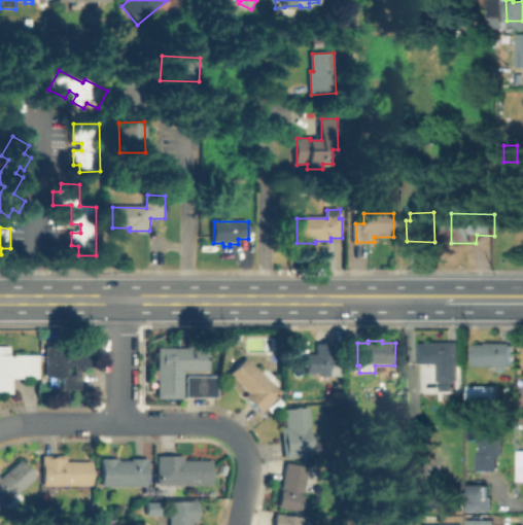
[(465,343),(465,365),(463,365),(463,376),(445,376),(445,363),(426,363),(426,346),(434,345),(434,343),(465,343)]
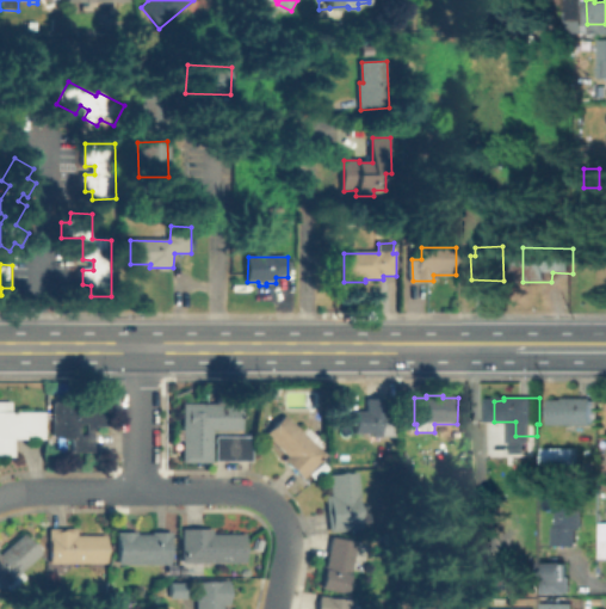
[(390,399),(390,419),(400,419),(400,437),(376,437),(376,435),(357,435),(357,425),(346,425),(346,413),(358,413),(358,412),(370,412),(370,399),(390,399)]
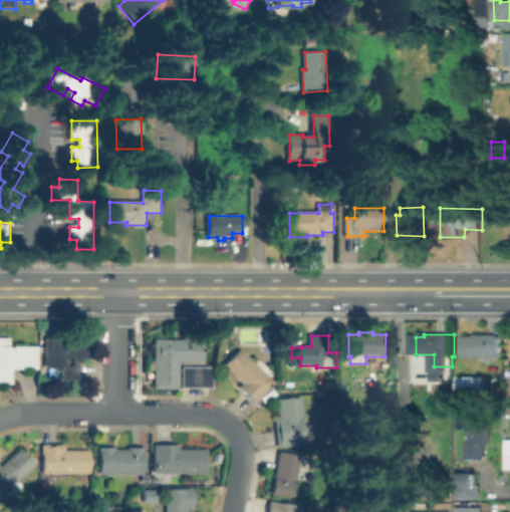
[(502,335),(502,358),(493,358),(493,356),(467,355),(467,337),(478,337),(478,335),(502,335)]
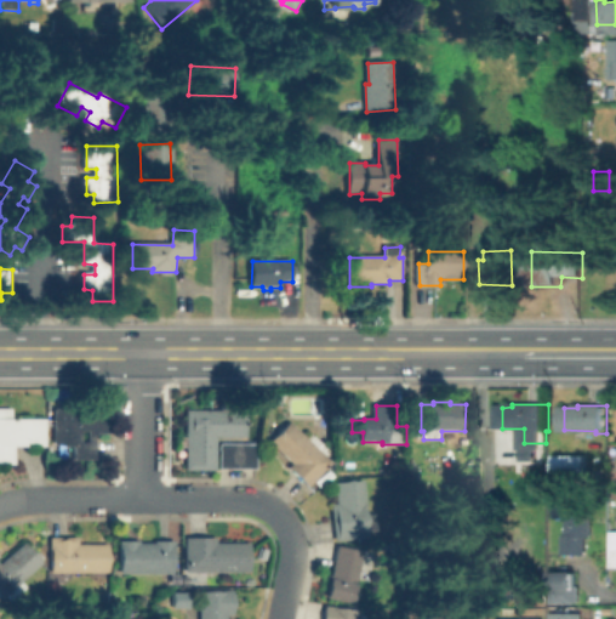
[(113,409),(113,436),(98,436),(97,460),(77,460),(77,446),(57,444),(57,408),(113,409)]
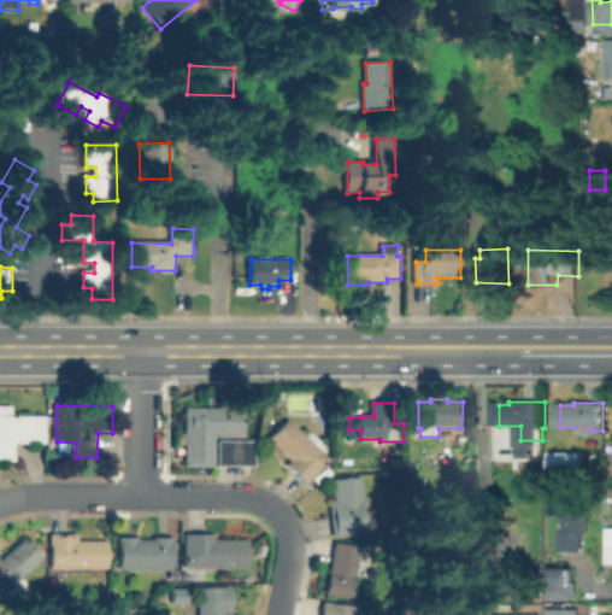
[(48,417),(48,445),(17,444),(17,462),(0,462),(0,406),(16,408),(16,417),(48,417)]
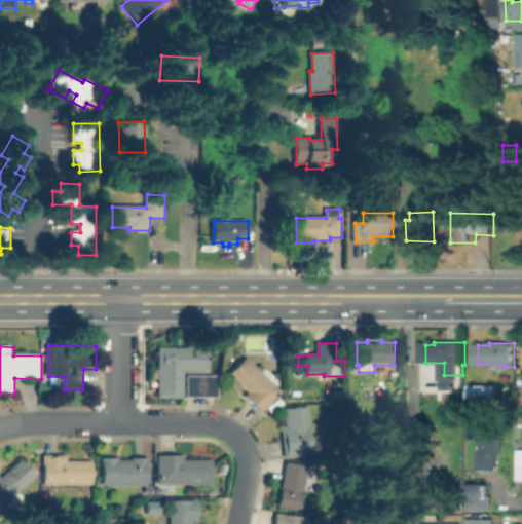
[(209,346),(156,346),(156,399),(182,399),(182,370),(209,371),(209,346)]
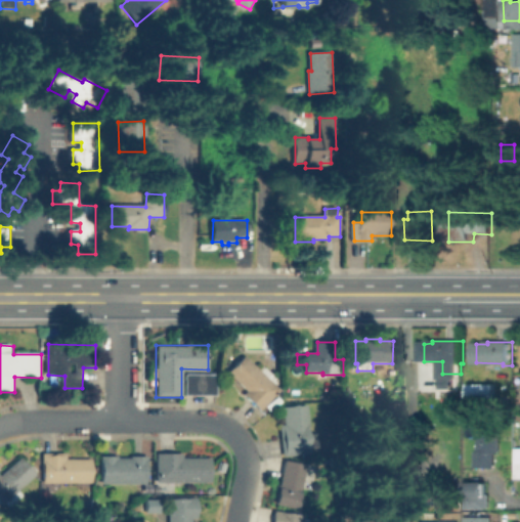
[(247,356),(262,371),(266,366),(283,382),(278,386),(284,391),(263,411),(246,395),(249,392),(229,374),(247,356)]
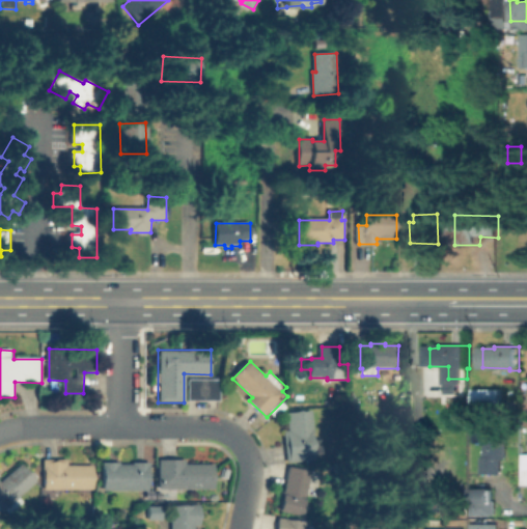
[(218,380),(187,380),(187,401),(218,401),(218,380)]
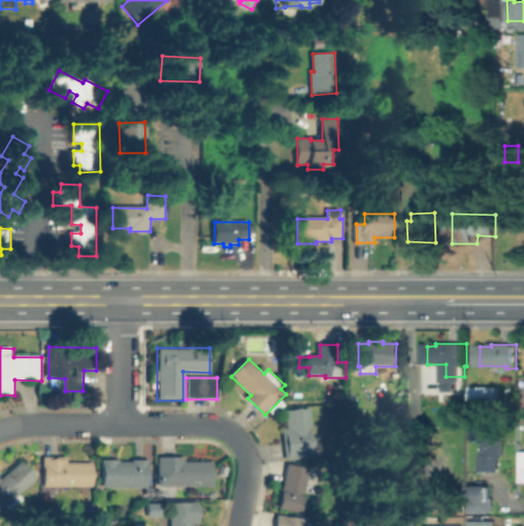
[(502,391),(501,405),(475,405),(475,390),(502,391)]
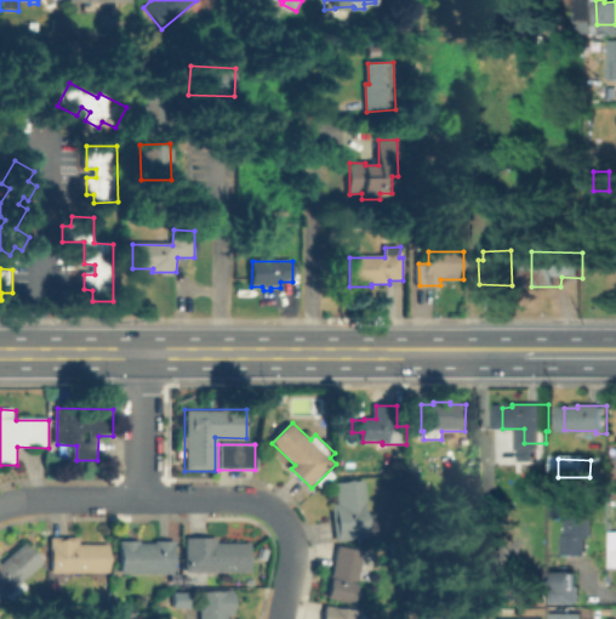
[(372,538),(337,541),(334,505),(338,504),(337,484),(366,481),(372,538)]
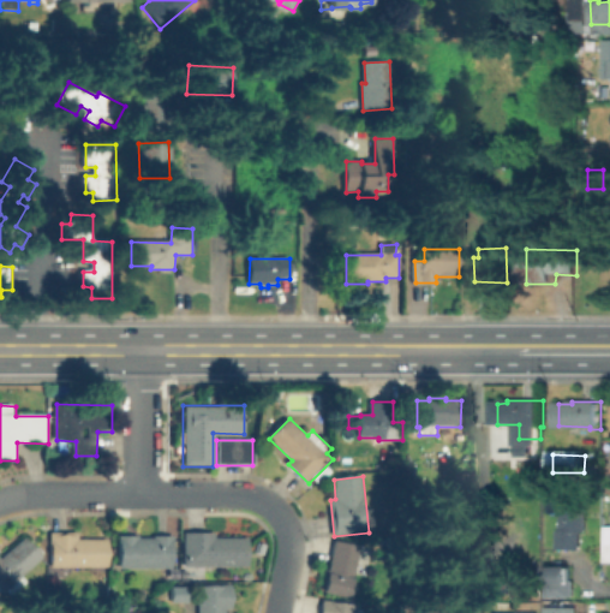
[(587,495),(561,495),(561,530),(557,530),(557,551),(581,551),(581,533),(587,533),(587,495)]
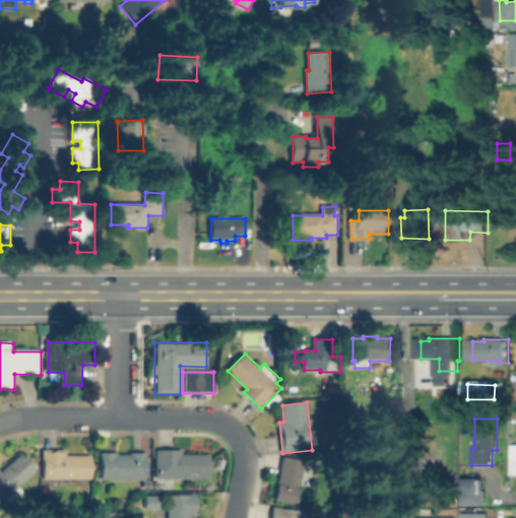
[(94,456),(93,479),(47,479),(47,451),(68,450),(67,456),(94,456)]
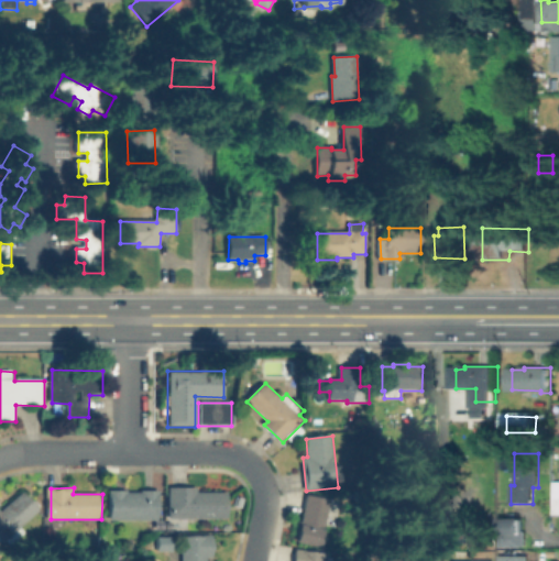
[(230,492),(229,519),(190,519),(190,526),(175,526),(175,520),(172,519),(172,488),(199,488),(199,492),(230,492)]
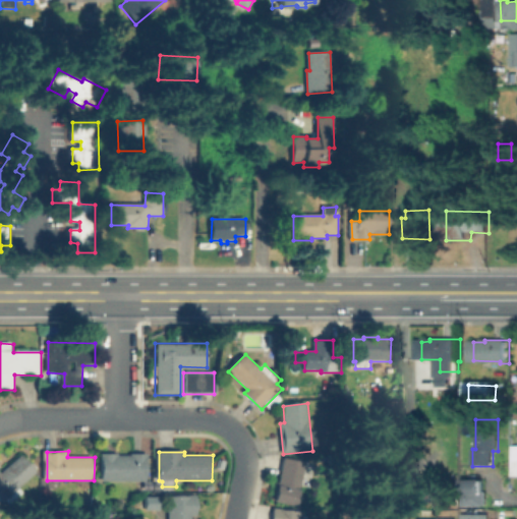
[(149,454),(149,481),(104,481),(104,455),(149,454)]
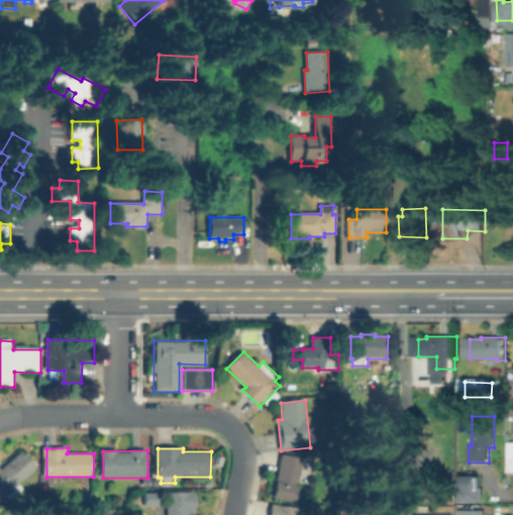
[(37,469),(20,484),(25,490),(12,501),(7,496),(4,499),(0,494),(0,468),(2,470),(23,451),(37,469)]
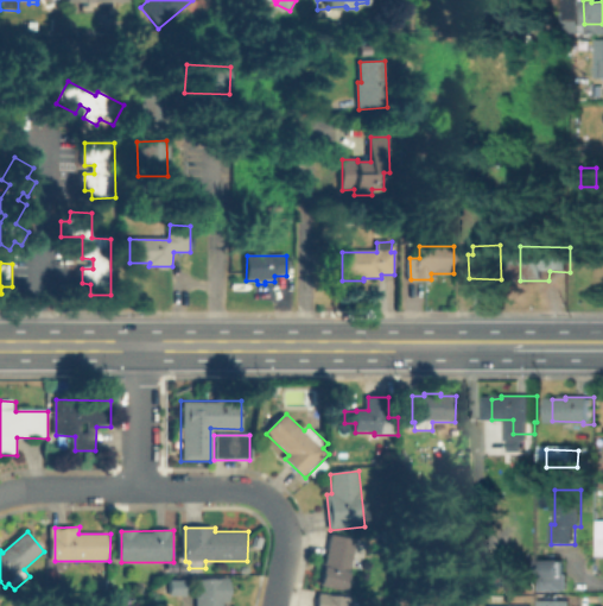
[(359,541),(346,592),(322,586),(334,536),(359,541)]
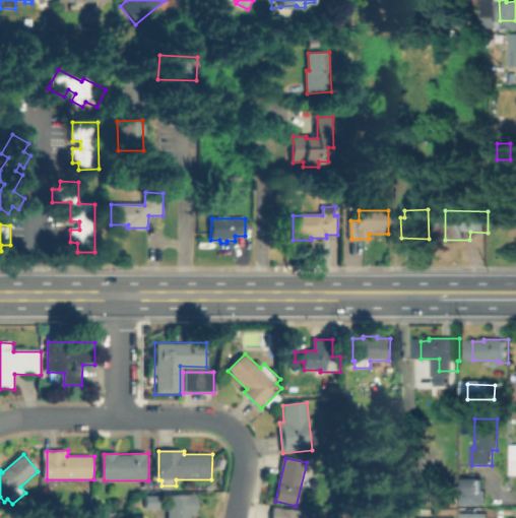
[(484,480),(463,480),(464,505),(487,505),(487,492),(484,492),(484,480)]
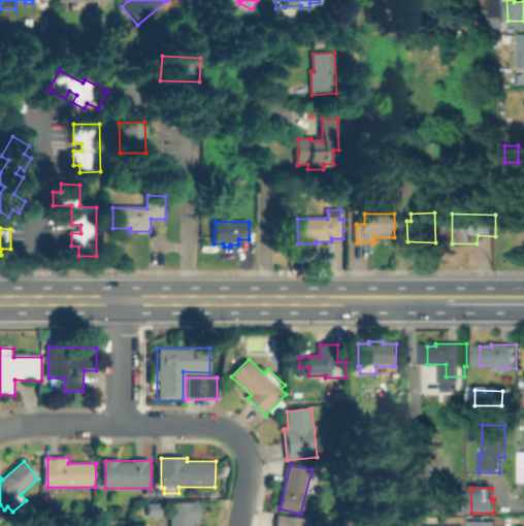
[(427,512),(408,508),(413,489),(430,492),(427,512)]
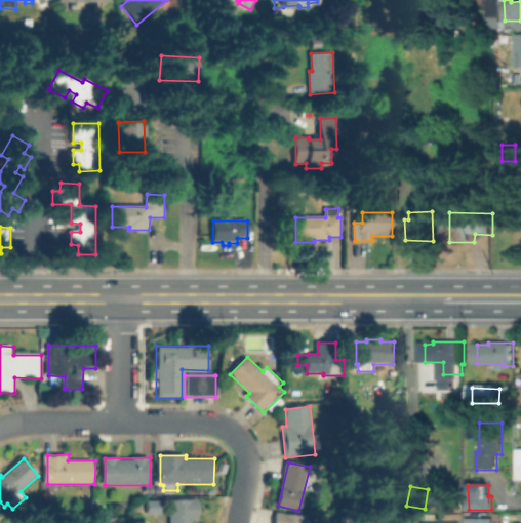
[(195,520),(195,522),(171,522),(171,501),(199,500),(199,520),(195,520)]
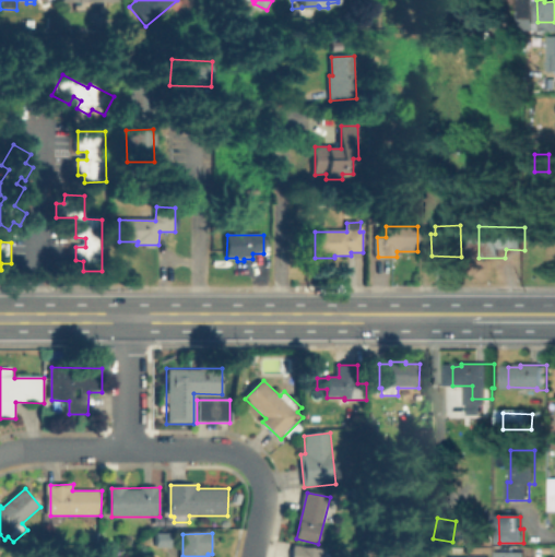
[(174,547),(158,548),(158,534),(173,534),(174,547)]
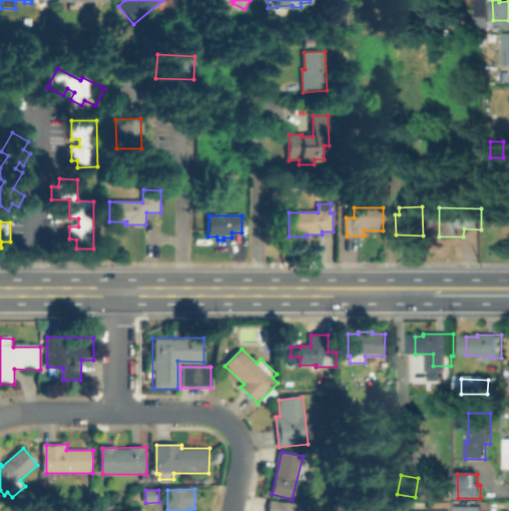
[(298,504),(297,510),(271,510),(272,502),(298,504)]
